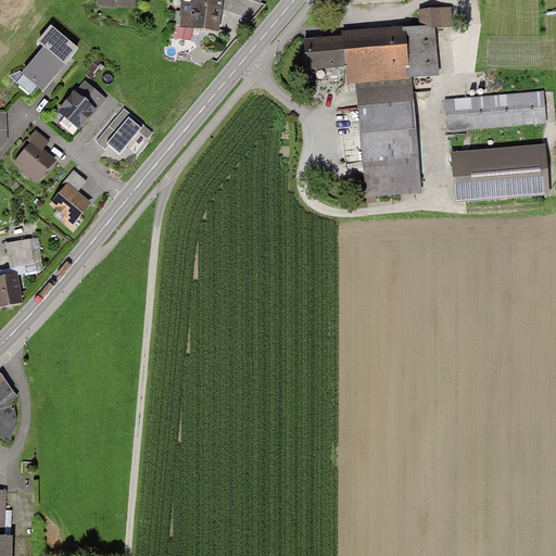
[(218,30),(222,0),(184,0),(182,15),(177,14),(176,26),(218,30)]
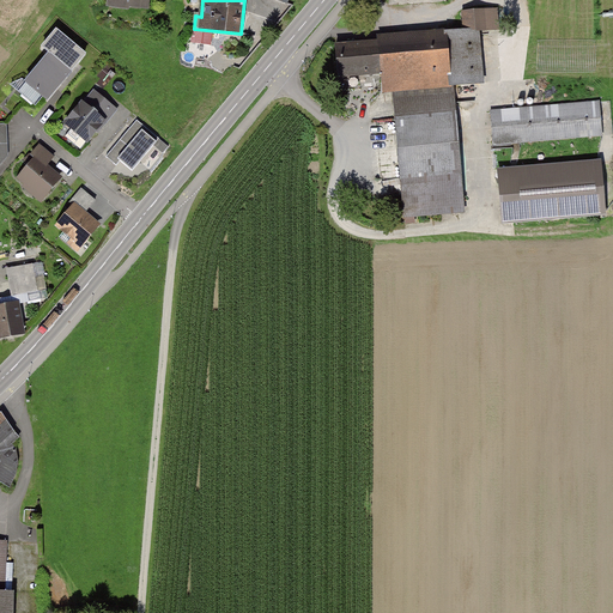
[(496,10),(465,12),(467,32),(477,31),(497,29),(496,10)]
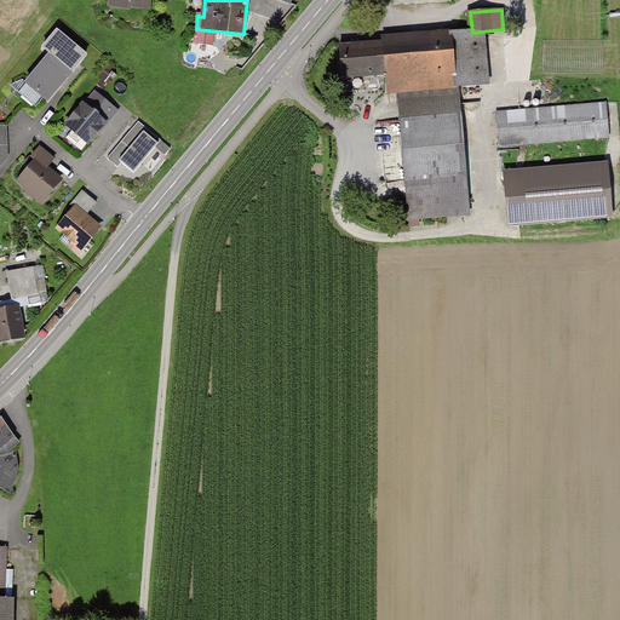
[(86,55),(57,30),(44,45),(73,69),(86,55)]
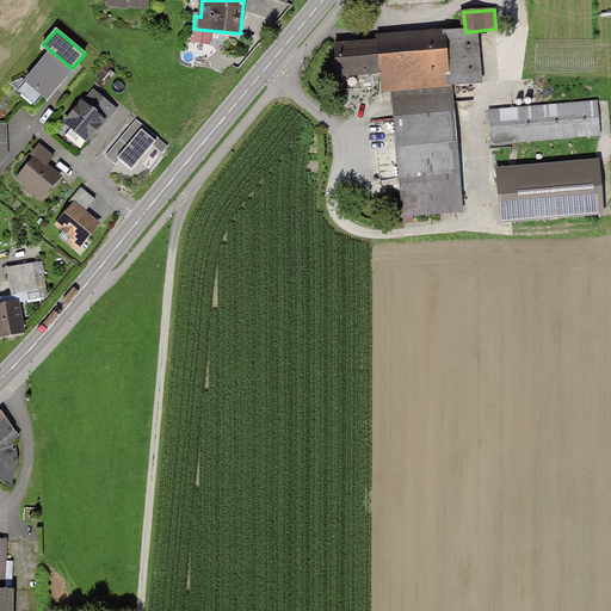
[(444,38),(334,48),(337,76),(380,73),(382,92),(392,91),(449,86),(480,84),(475,31),(466,32),(443,34),(444,38)]
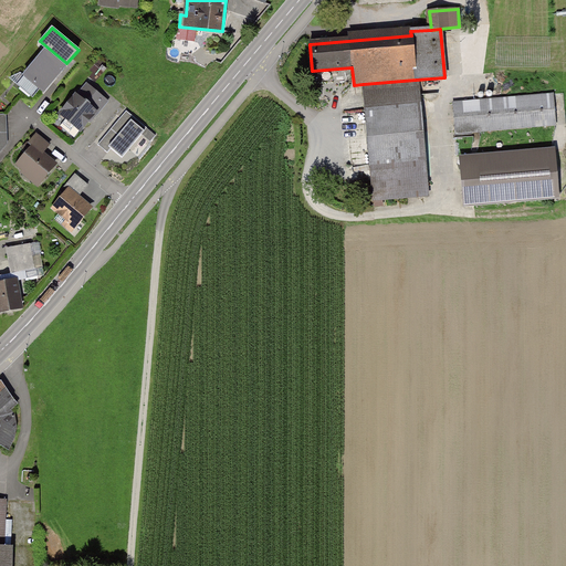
[(42,92),(66,63),(46,45),(22,75),(42,92)]
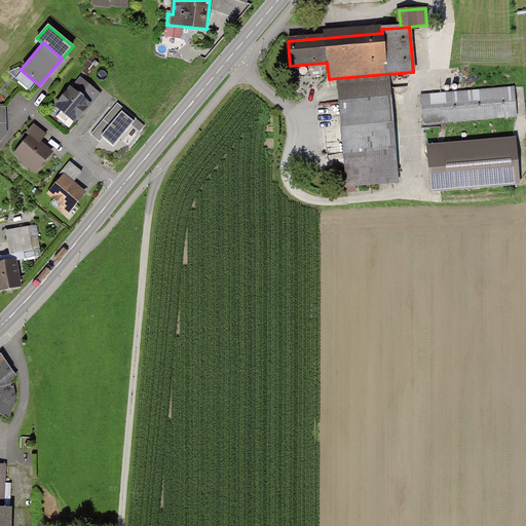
[(396,180),(386,74),(337,78),(346,184),(396,180)]
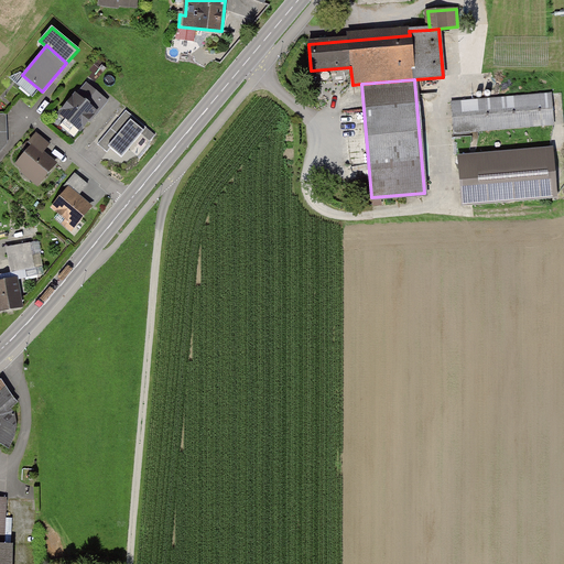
[(58,115),(82,134),(110,101),(87,82),(58,115)]
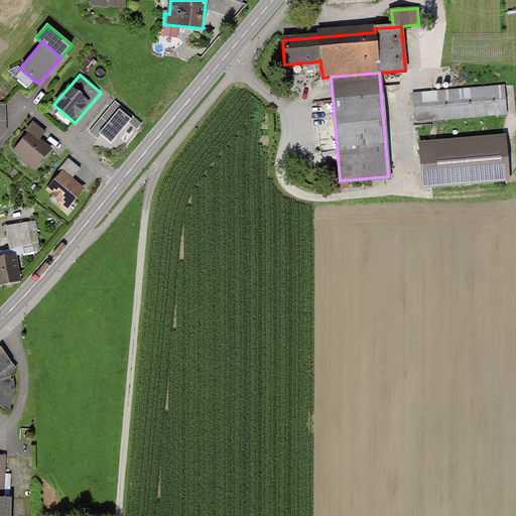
[(505,84),(412,91),(415,122),(508,115),(505,84)]
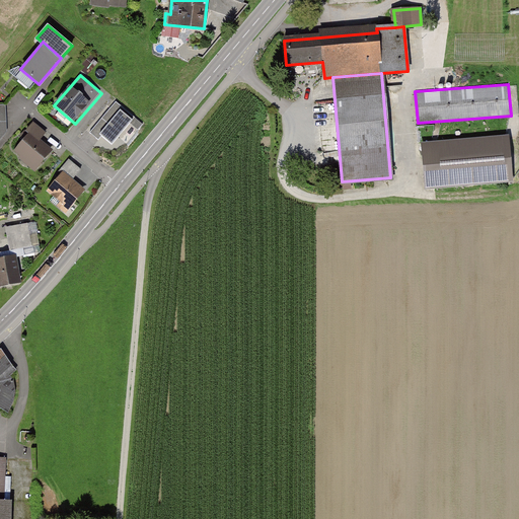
[(136,117),(117,101),(90,133),(99,140),(102,136),(113,145),(136,117)]
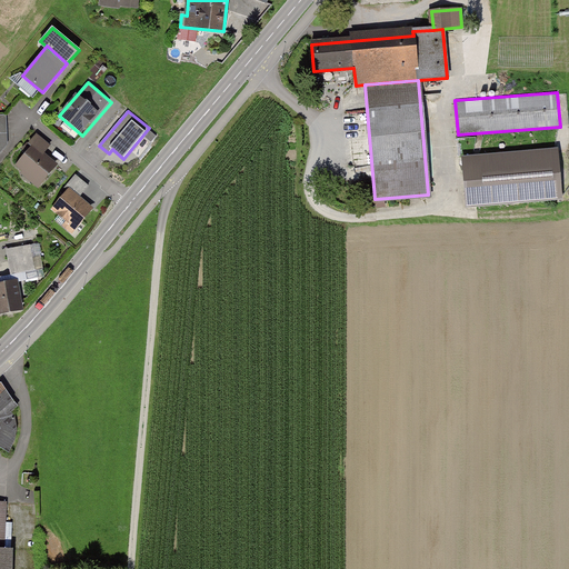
[(151,142),(157,136),(148,129),(143,136),(151,142)]
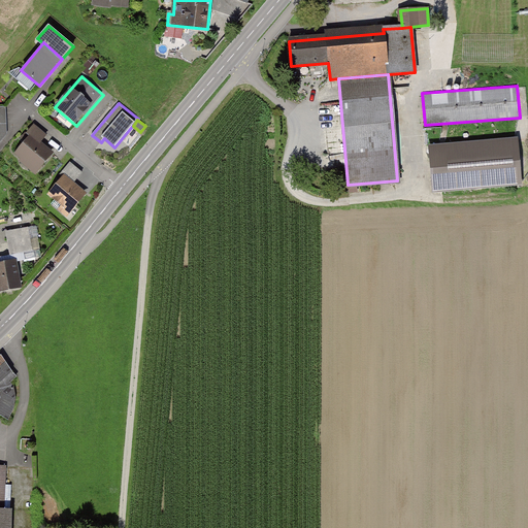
[(47,135),(34,124),(28,131),(41,141),(47,135)]
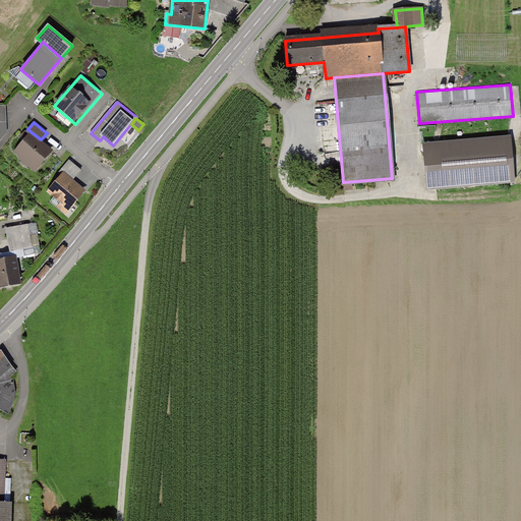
[(32,132),(13,153),(35,172),(53,152),(32,132)]
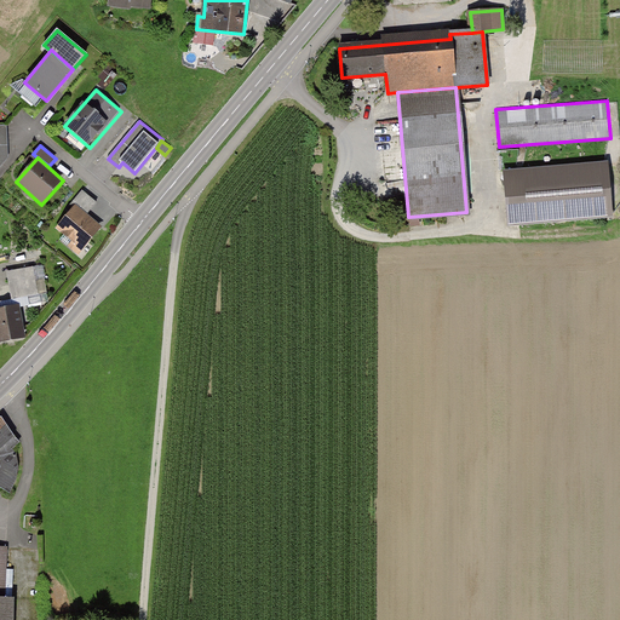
[(609,162),(501,171),(506,225),(614,216),(609,162)]
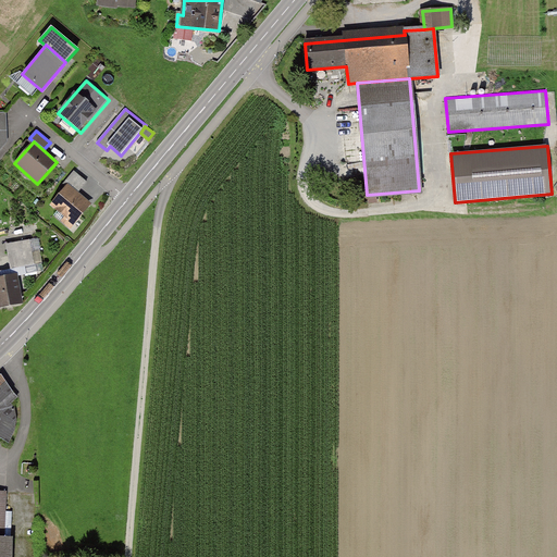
[(87,182),(74,171),(65,181),(79,192),(87,182)]
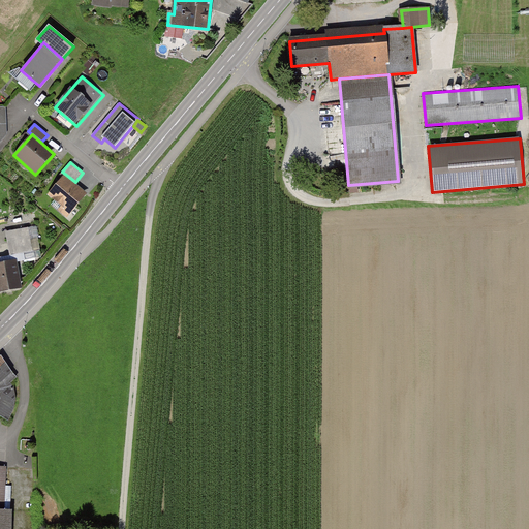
[(90,196),(65,175),(48,194),(72,216),(90,196)]
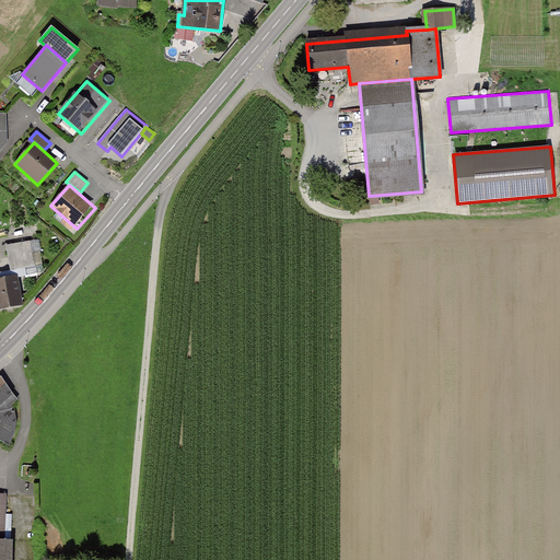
[(31,241),(10,245),(15,270),(35,267),(31,241)]
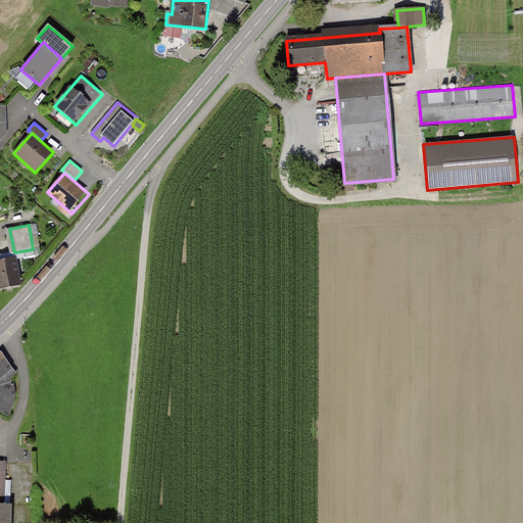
[(0,288),(19,285),(15,258),(0,262),(0,288)]
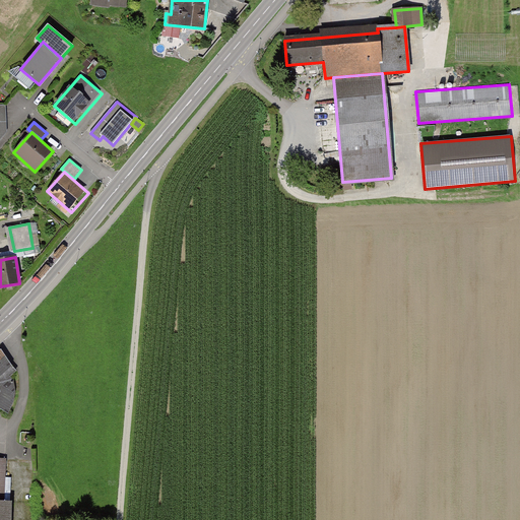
[(17,372),(2,350),(0,351),(0,383),(13,380),(11,378),(17,372)]
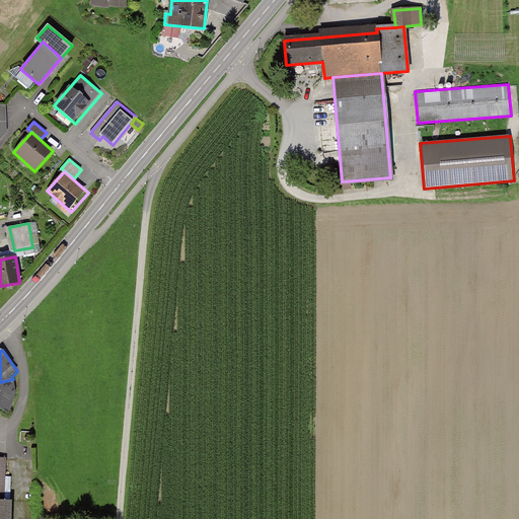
[(16,391),(14,380),(0,383),(0,384),(2,391),(1,397),(0,399),(0,408),(9,414),(14,402),(16,391)]
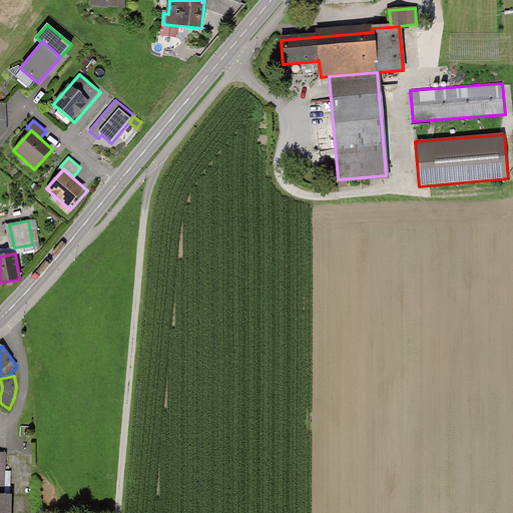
[(10,512),(11,495),(3,495),(5,453),(0,453),(0,512),(10,512)]
